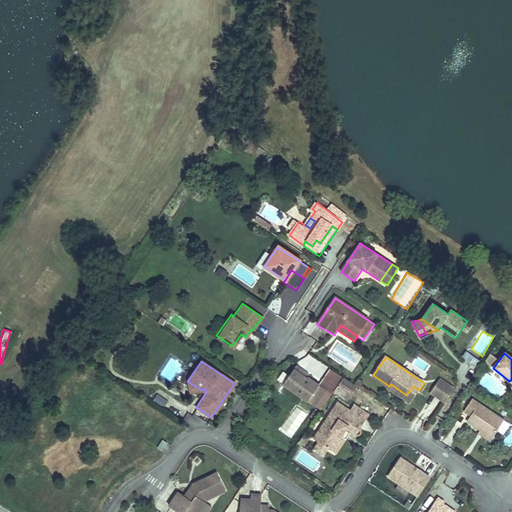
[(296,365),(294,369),(307,378),(307,377),(309,375),(296,365)]
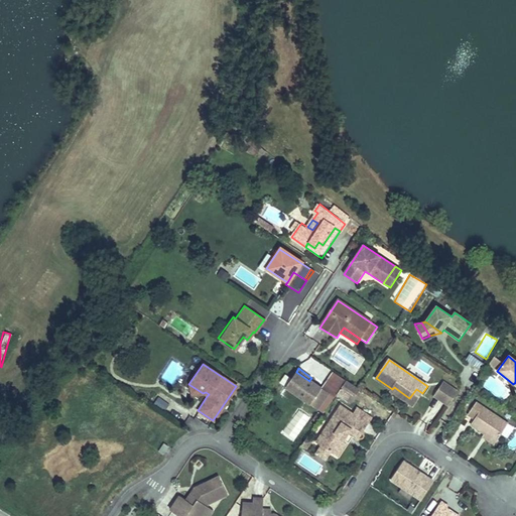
[(296,372),(285,387),(316,409),(329,393),(309,380),(309,381),(296,372)]
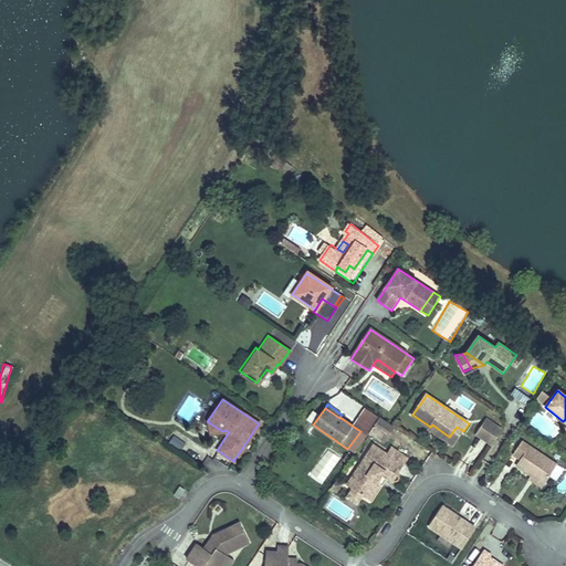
[(394,427),(378,417),(374,425),(388,436),(394,427)]
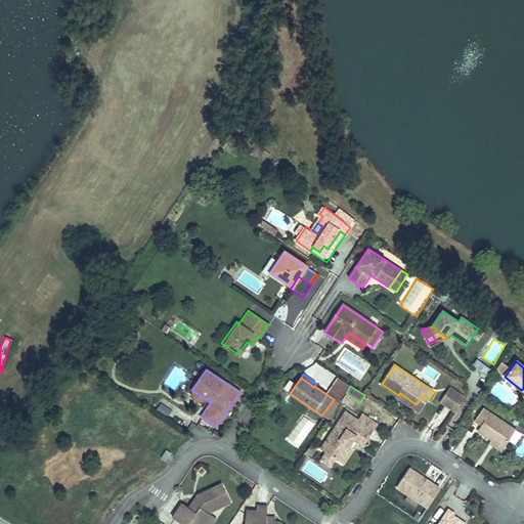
[(465,397),(449,388),(440,402),(455,411),(465,397)]
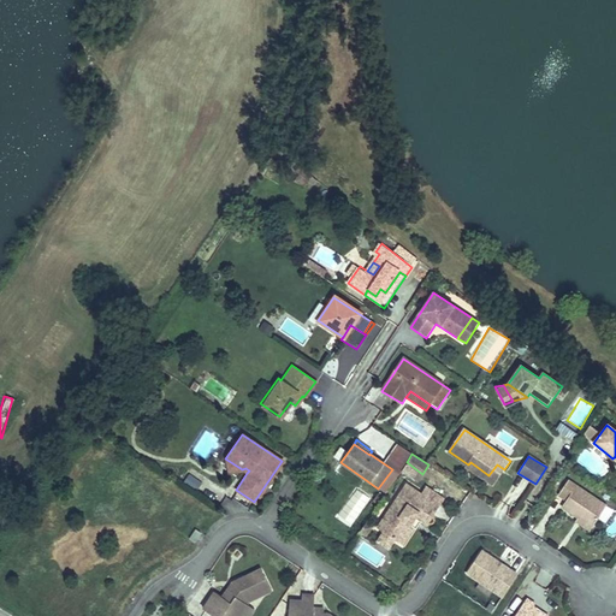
[(229,473),(242,469),(225,458),(229,473)]
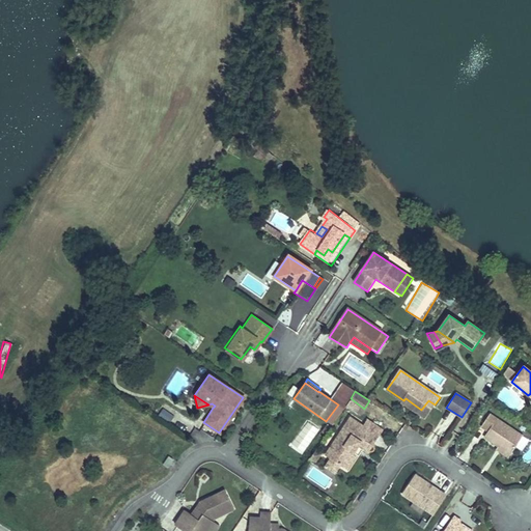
[(426,418),(435,404),(428,400),(421,410),(406,398),(403,400),(402,402),(426,418)]
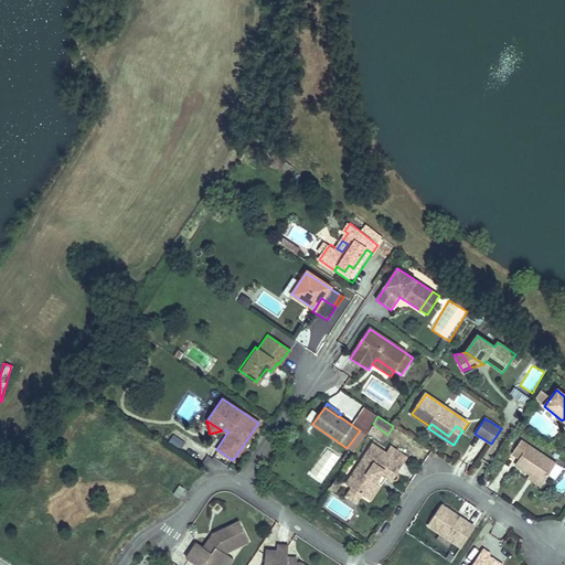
[(172,435),(168,443),(182,450),(187,441),(172,435)]
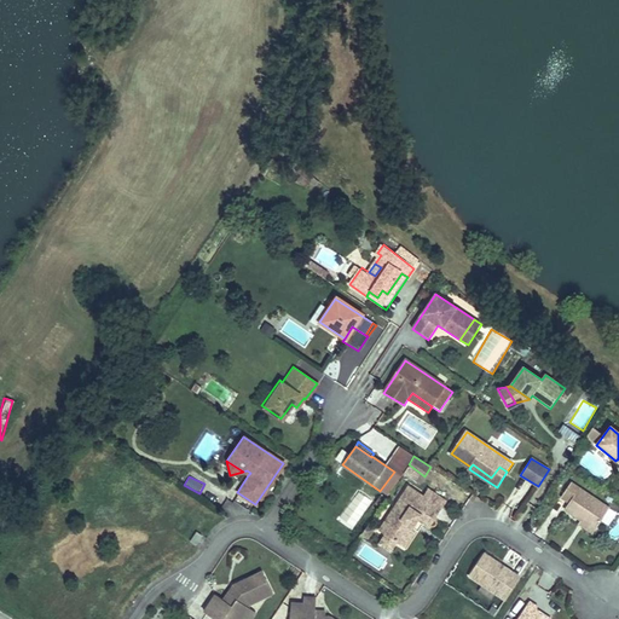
[(582,521),(595,530),(609,508),(571,482),(561,497),(570,503),(565,509),(582,521)]
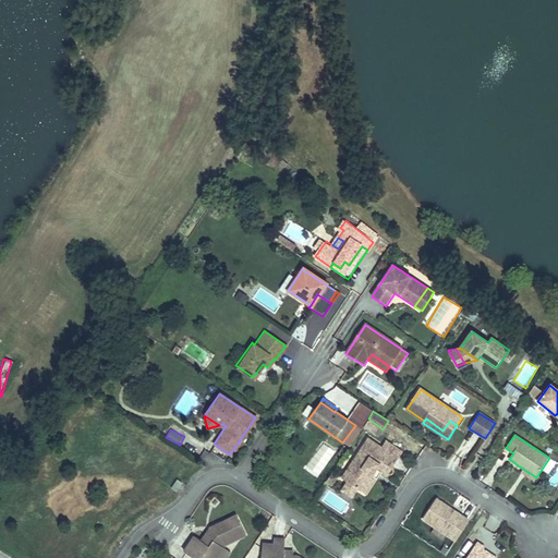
[(383,445),(370,436),(341,477),(347,482),(358,489),(362,492),(372,475),(370,474),(375,465),(381,470),(387,474),(404,449),(387,438),(383,445)]
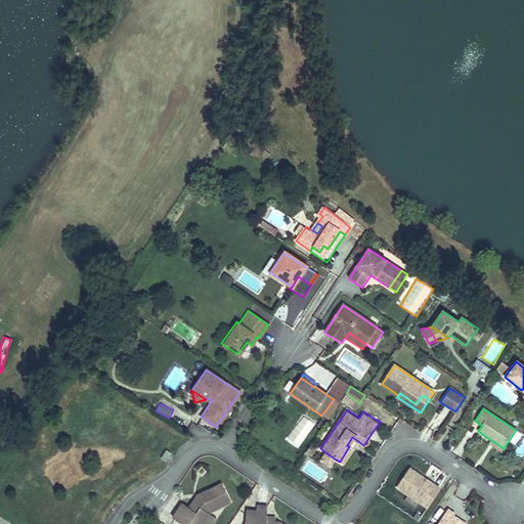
[(343,465),(358,441),(352,437),(347,445),(349,446),(340,462),(343,465)]
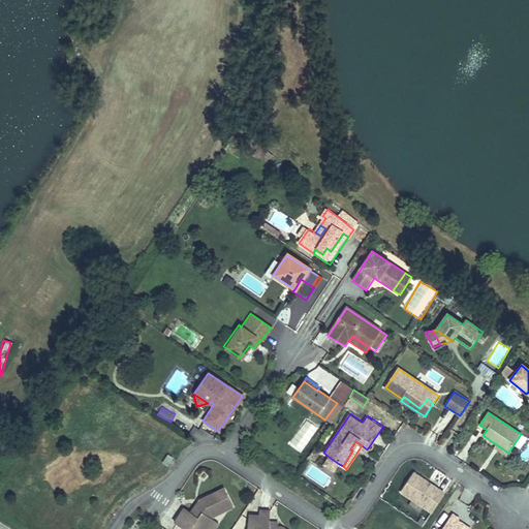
[(508,453),(497,445),(495,448),(507,456),(508,453)]
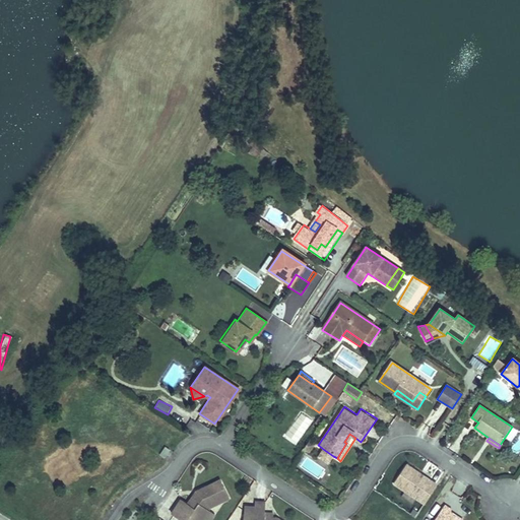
[(333,456),(323,449),(317,457),(327,464),(333,456)]
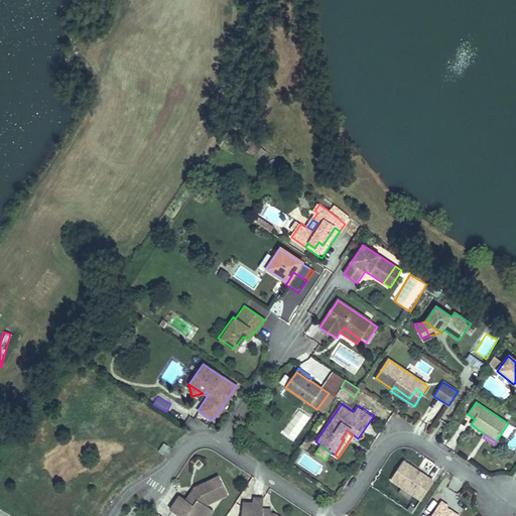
[(404,462),(391,480),(421,500),(433,481),(426,477),(425,479),(416,473),(417,471),(404,462)]
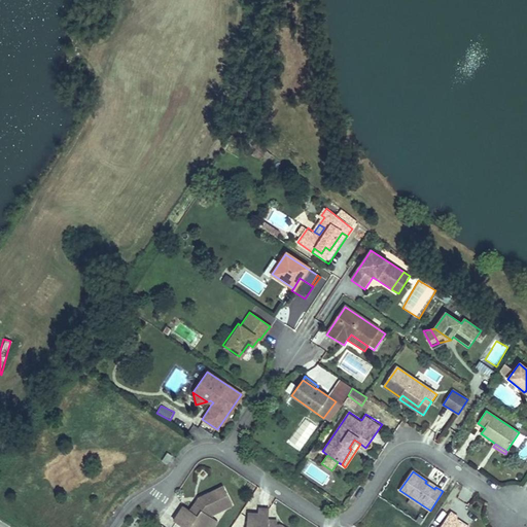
[(426,481),(425,483),(434,489),(435,487),(426,481)]
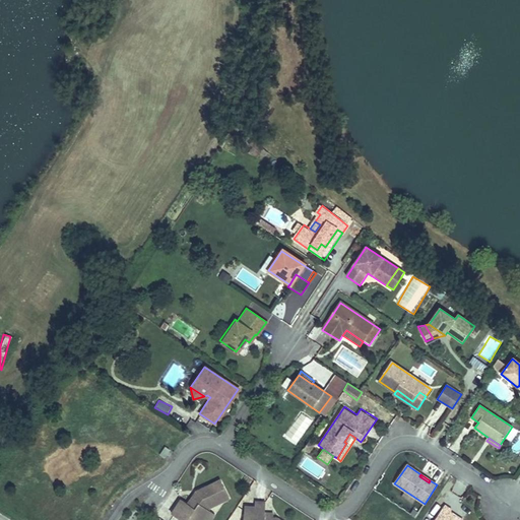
[(200,519),(207,509),(209,507),(229,498),(219,479),(195,492),(197,494),(195,497),(193,496),(187,504),(181,500),(171,514),(180,519),(200,519)]
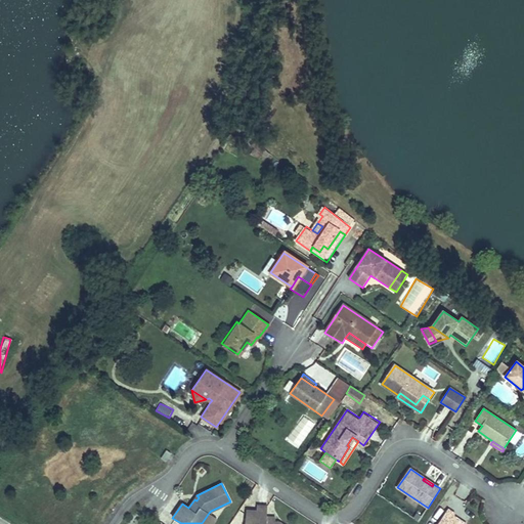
[(279,523),(278,523),(274,523),(265,523),(266,518),(266,508),(256,507),(256,512),(246,512),(245,523),(279,523)]
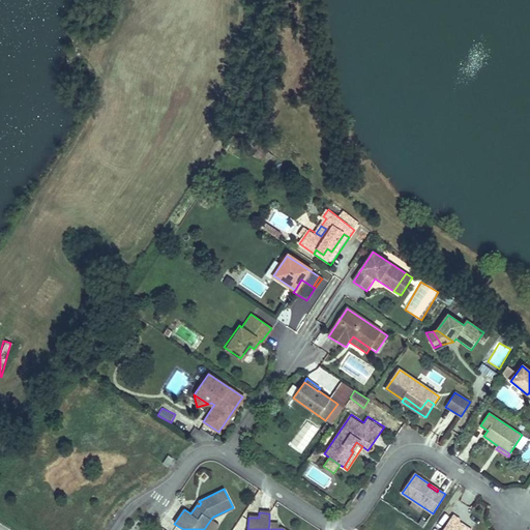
[(473,529),(474,528),(453,514),(443,529),(473,529)]
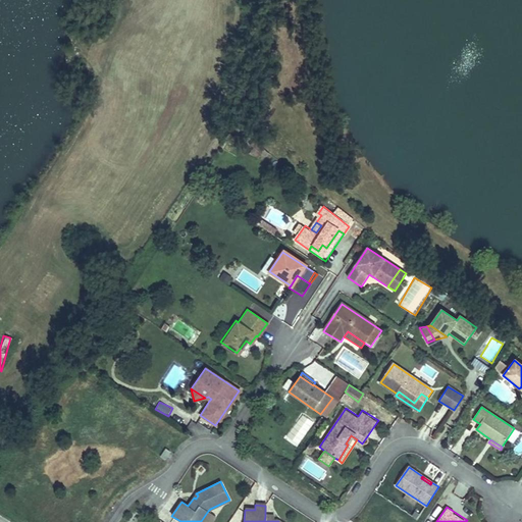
[(208,511),(201,521),(210,521),(215,516),(208,511)]
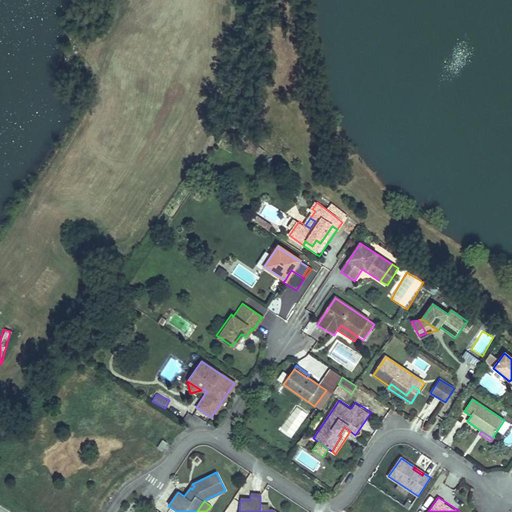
[(387,502),(383,509),(388,511),(395,511),(398,509),(387,502)]
